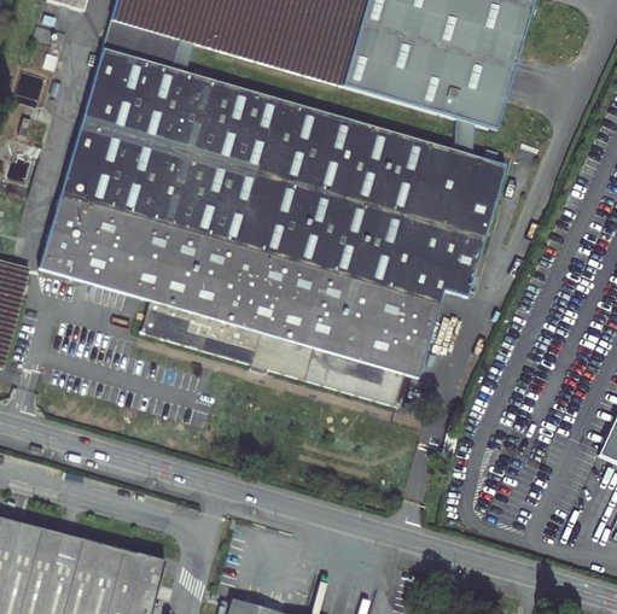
[(443,288),(466,296),(505,164),(472,155),(472,123),(485,127),(523,0),(116,0),(39,267),(141,296),(150,299),(144,319),(140,331),(158,335),(166,338),(249,363),(266,367),(394,404),(403,373),(418,376),(443,288)]
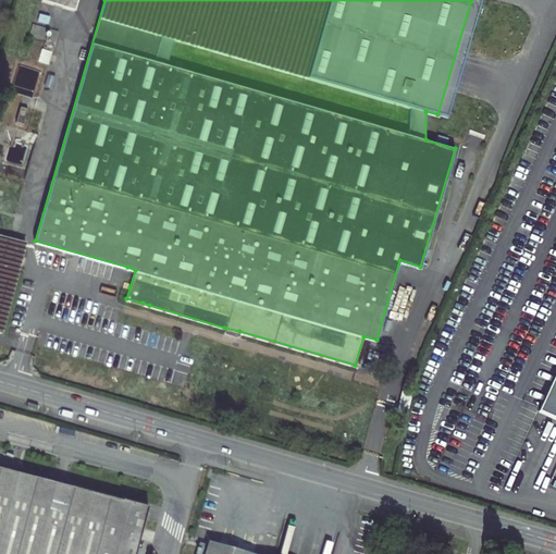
[(45,0),(75,9),(76,0),(45,0)]
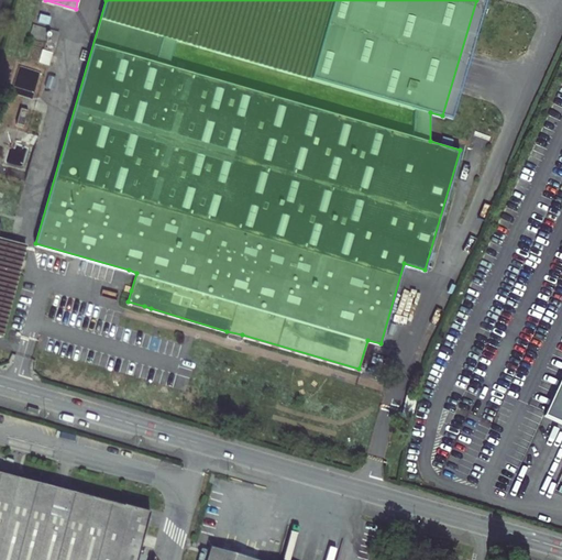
[(476,0),(442,116),(451,119),(485,0),(476,0)]
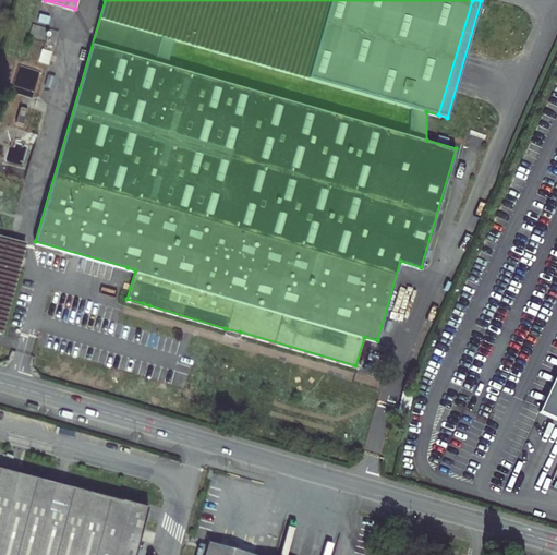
[(27,107),(21,105),(16,120),(23,122),(27,107)]
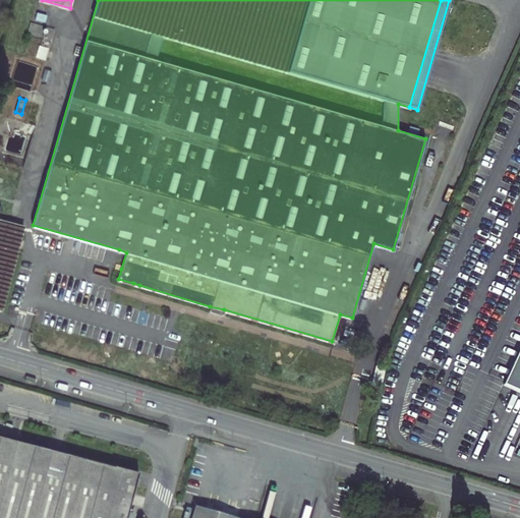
[(0,308),(1,309),(23,224),(0,218),(0,308)]
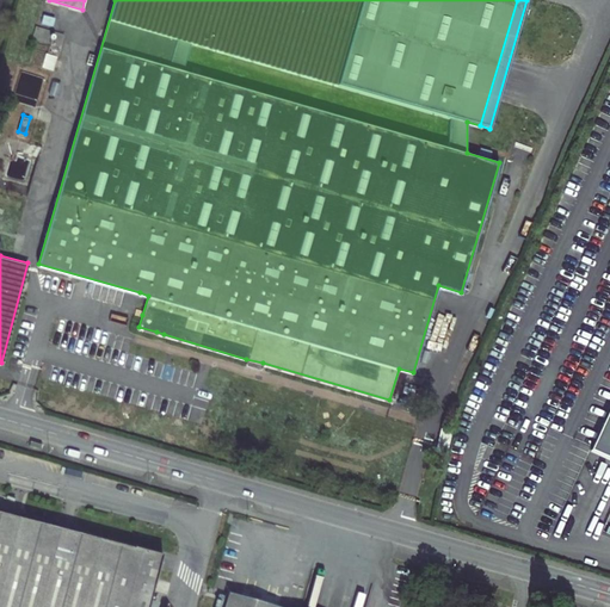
[(609,406),(591,447),(609,456),(609,406)]
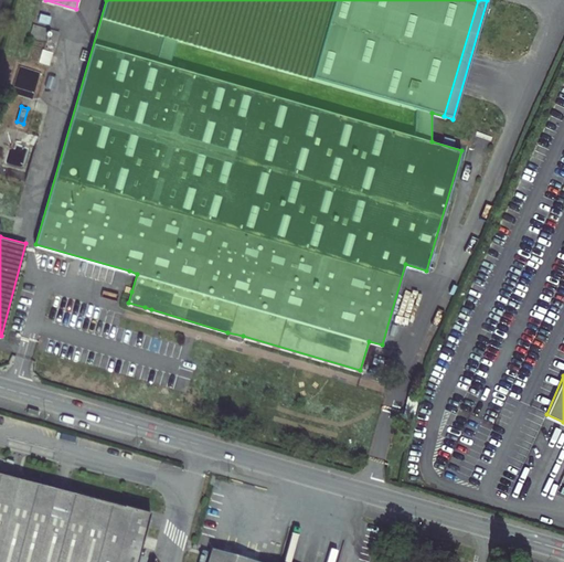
[(0,466),(0,472),(77,492),(80,488),(0,466)]
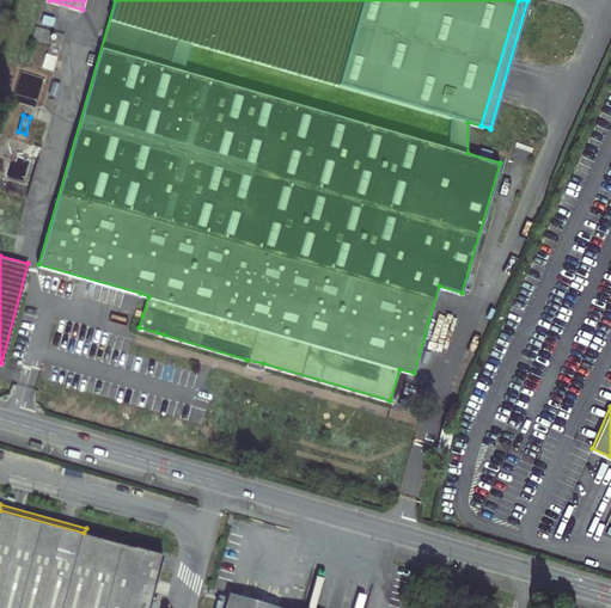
[(84,533),(0,510),(0,607),(147,607),(154,585),(156,585),(164,553),(135,546),(84,533)]
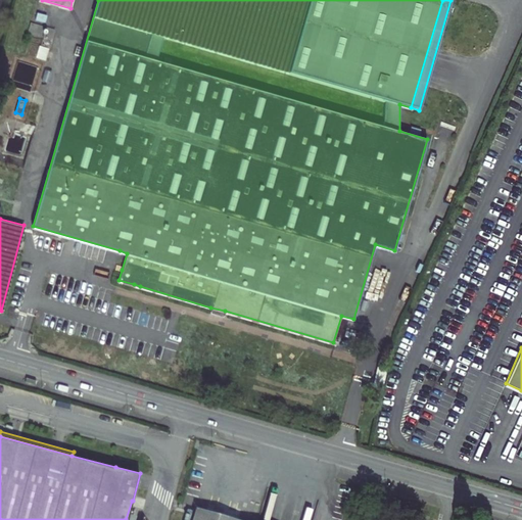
[(180,446),(186,448),(189,439),(183,437),(180,446)]
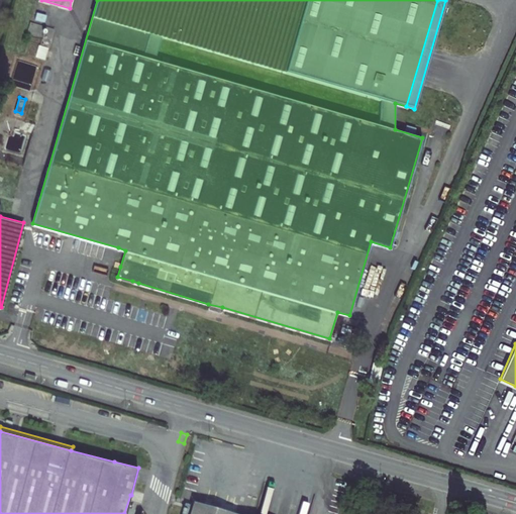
[(183,496),(190,497),(195,478),(188,476),(183,496)]
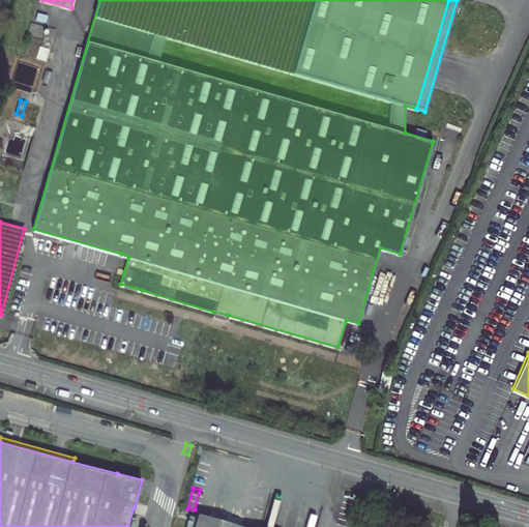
[(246,526),(198,513),(194,526),(246,526)]
